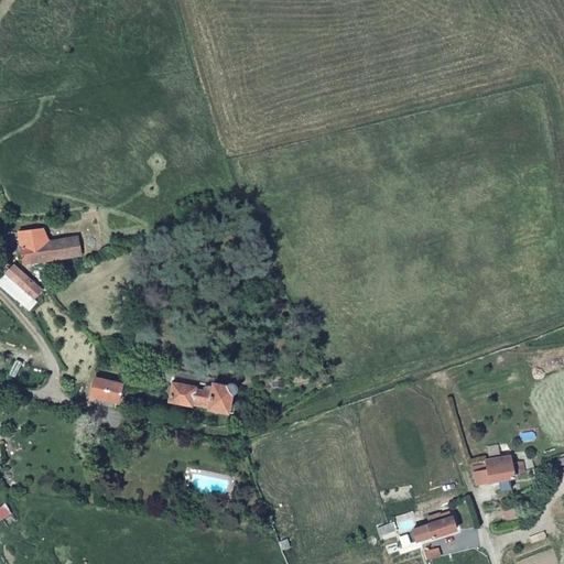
[(82,253),(79,236),(49,241),(43,227),(19,230),(14,253),(23,263),(33,261),(35,266),(60,261),(60,257),(82,253)]
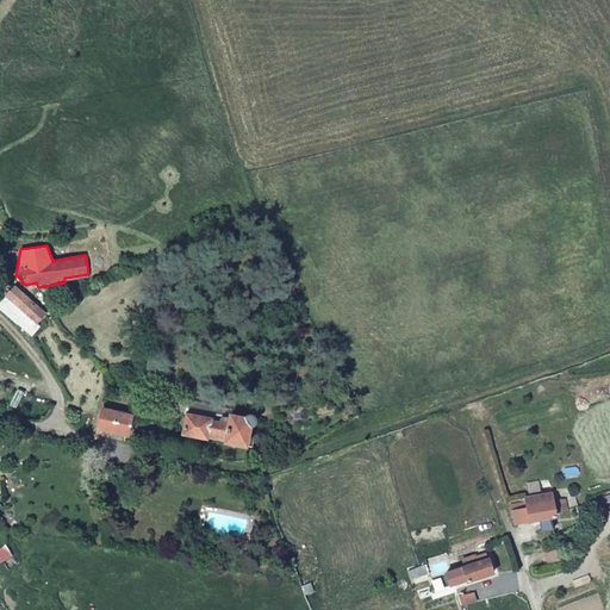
[(16,274),(20,249),(7,247),(4,272),(16,274)]
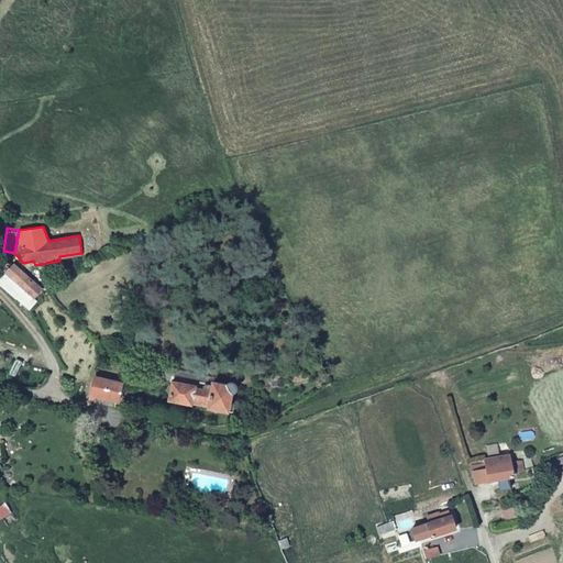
[(26,289),(36,296),(43,288),(13,263),(7,271),(15,279),(26,289)]
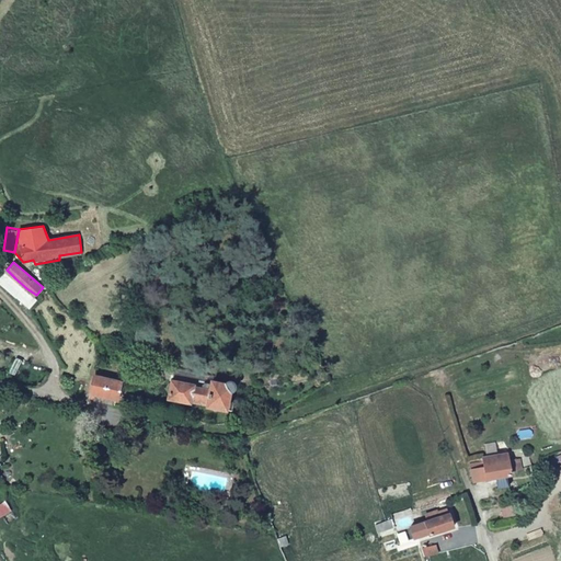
[(18,296),(26,288),(15,278),(8,288),(18,296)]
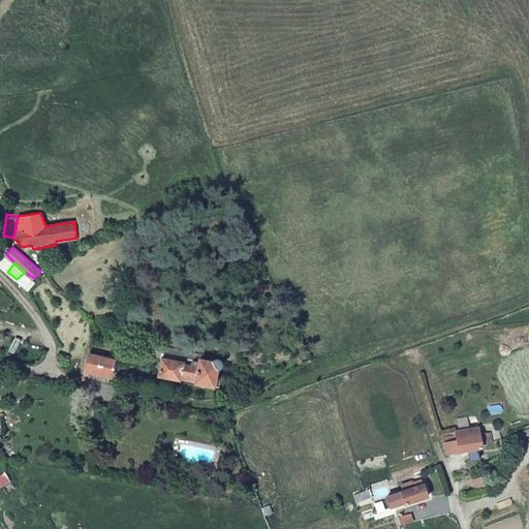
[(198,353),(164,348),(161,364),(156,364),(155,372),(158,373),(157,380),(179,383),(180,380),(193,382),(191,385),(212,389),(215,372),(219,371),(221,368),(221,364),(219,361),(215,360),(212,361),(197,359),(198,353)]
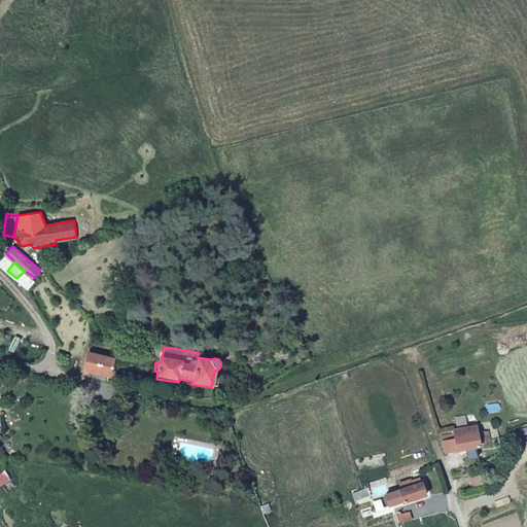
[(88,353),(83,374),(89,375),(90,371),(109,375),(112,357),(88,353)]
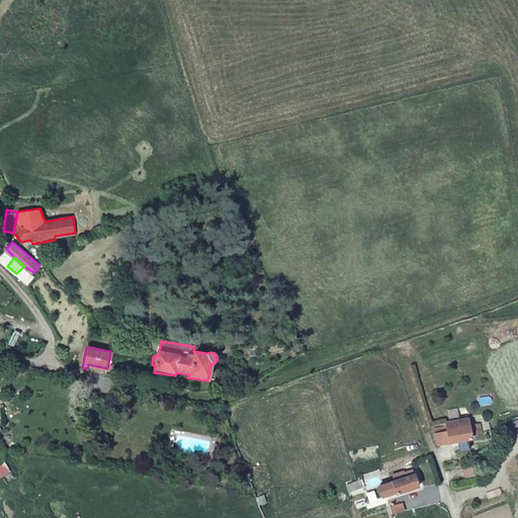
[(467,421),(446,425),(447,429),(436,431),(439,447),(459,443),(468,441),(471,441),(470,434),(479,433),(478,426),(469,428),(467,421)]
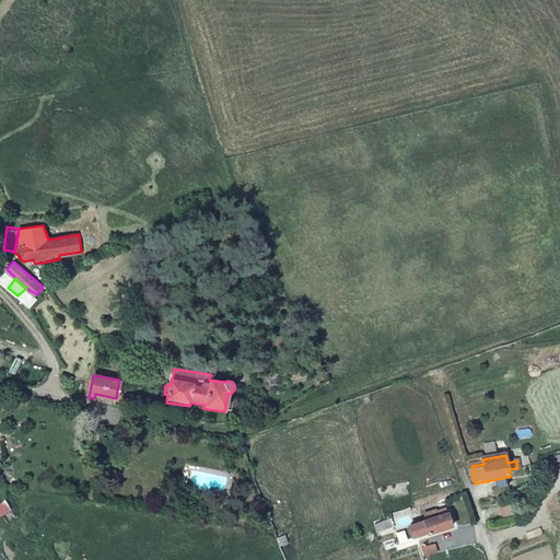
[(533,465),(535,473),(555,465),(552,457),(533,465)]
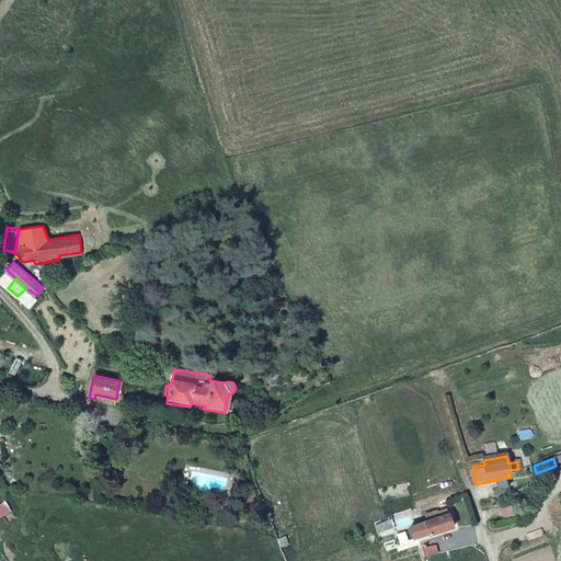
[(507,478),(497,480),(500,491),(510,489),(507,478)]
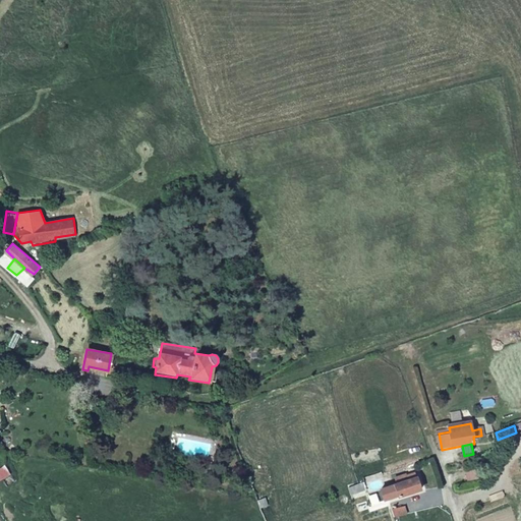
[(478,466),(466,469),(469,482),(481,479),(478,466)]
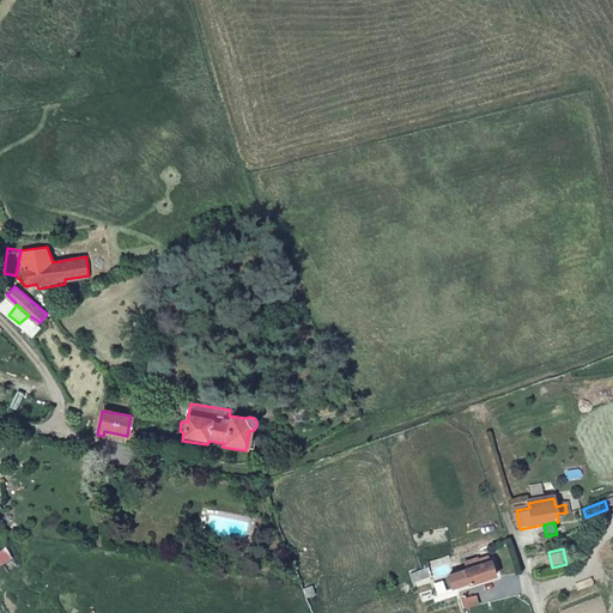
[(454,564),(450,557),(437,563),(439,570),(454,564)]
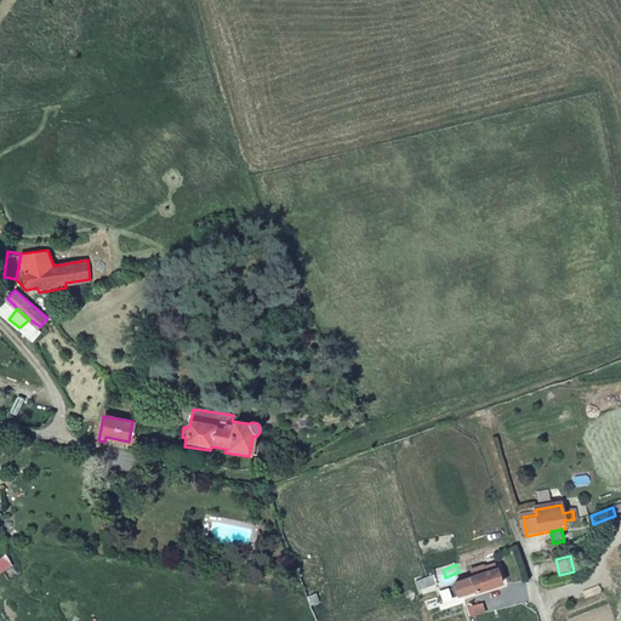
[(503,584),(499,568),(491,570),(462,580),(467,593),(477,590),(478,592),(503,584)]
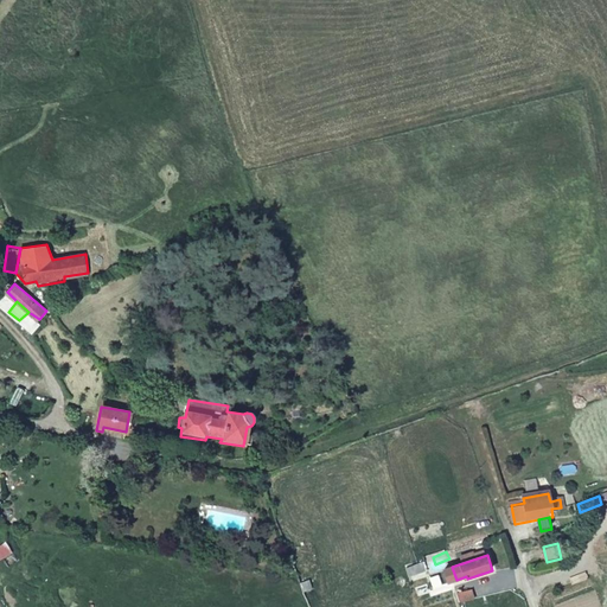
[(435,564),(433,557),(408,567),(410,574),(435,564)]
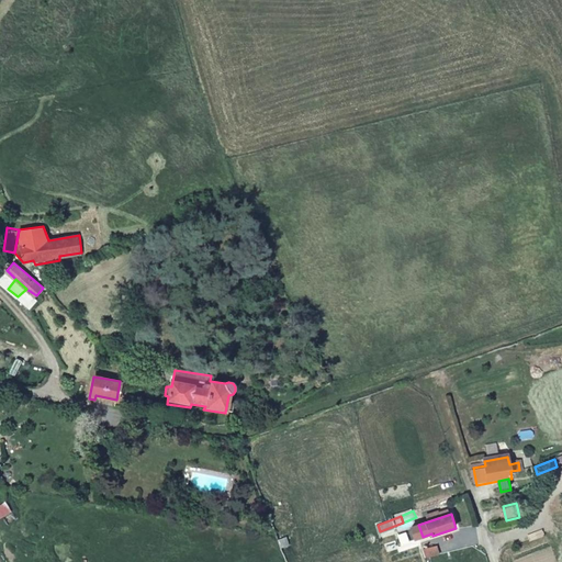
[(425,549),(427,557),(440,552),(439,544),(425,549)]
